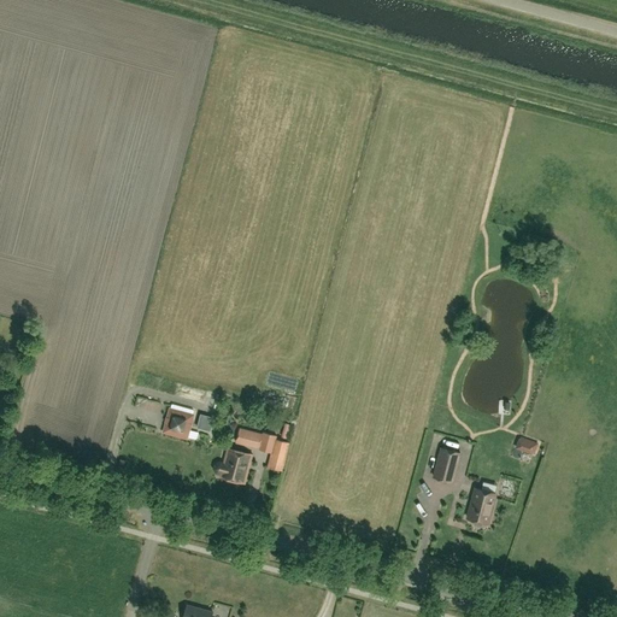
[(170,409),(163,432),(187,439),(193,415),(170,409)]
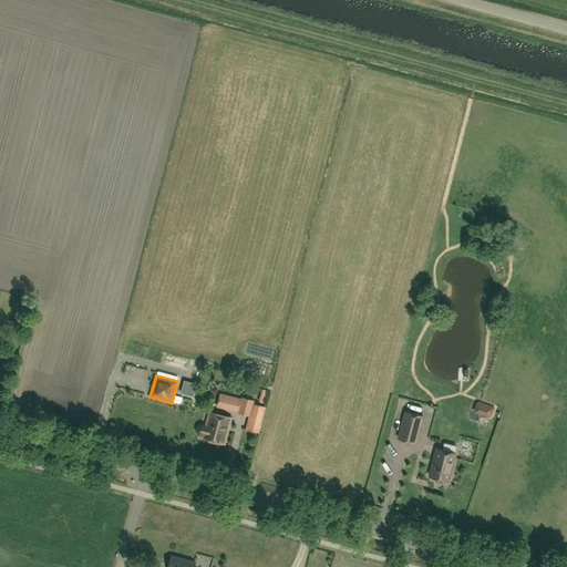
[(238,413),(241,399),(219,393),(216,408),(238,413)]
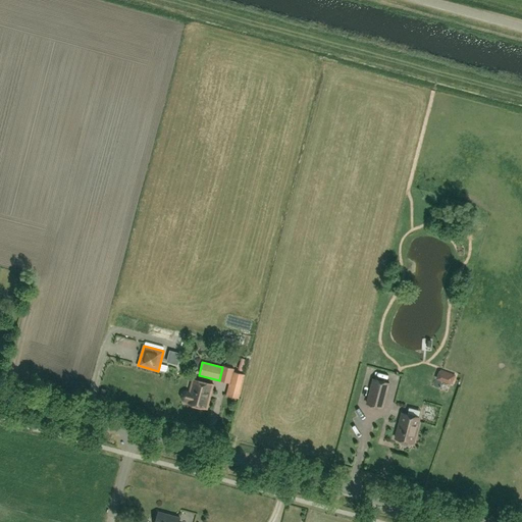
[(219,380),(229,383),(232,371),(233,372),(235,368),(222,365),(222,367),(219,380)]
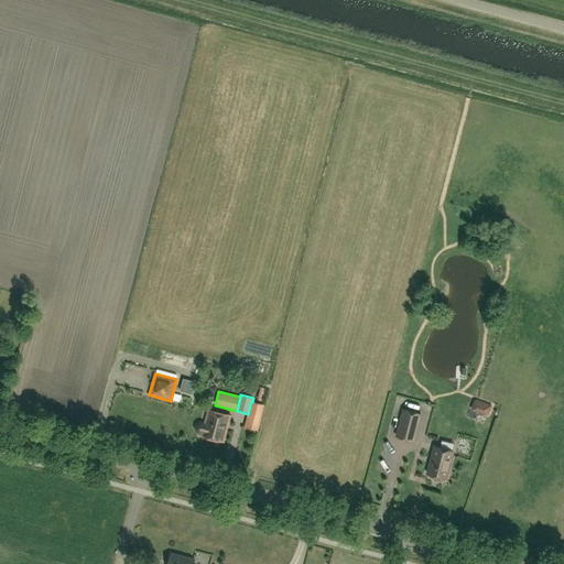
[(492,405),(476,400),(473,410),(489,415),(492,405)]
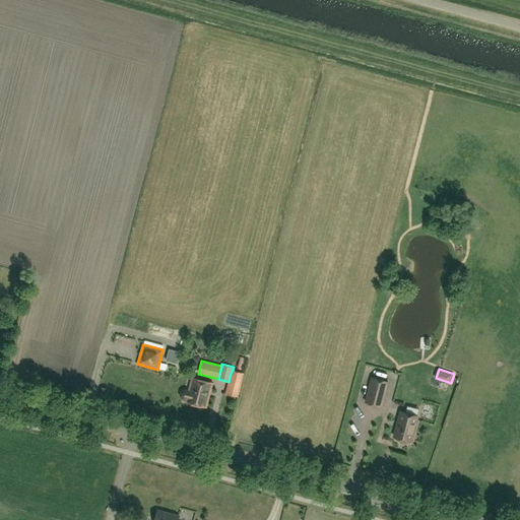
[(225,393),(238,396),(244,373),(233,371),(232,370),(229,382),(225,393)]
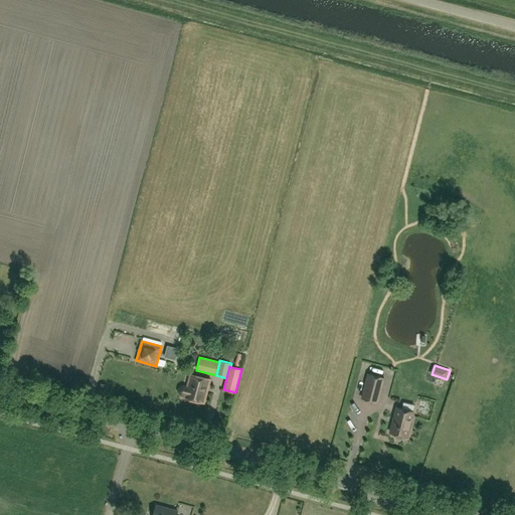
[(369,373),(362,397),(378,402),(384,378),(369,373)]
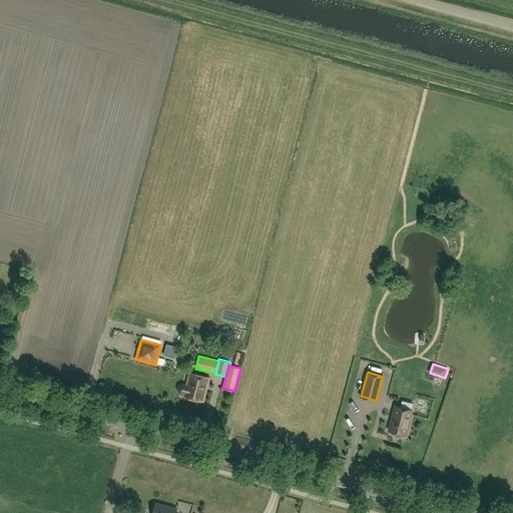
[(183,394),(183,397),(203,402),(209,378),(189,373),(186,385),(182,384),(179,386),(178,390),(179,393),(183,394)]
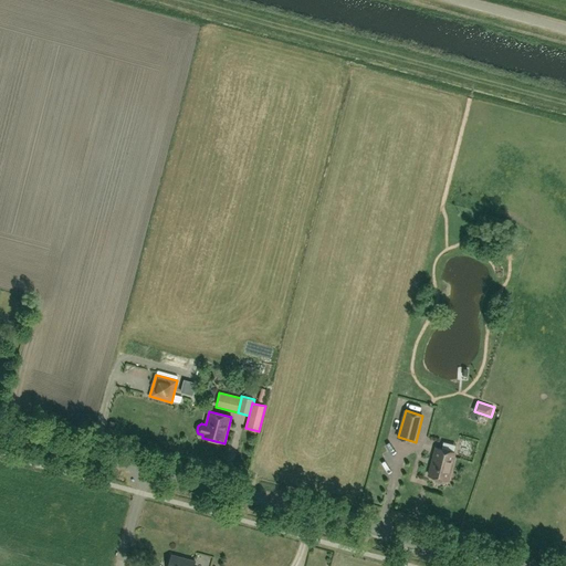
[(437,448),(433,461),(435,461),(433,465),(432,465),(429,475),(436,478),(436,479),(437,481),(442,482),(444,481),(444,480),(448,480),(454,452),(437,448)]
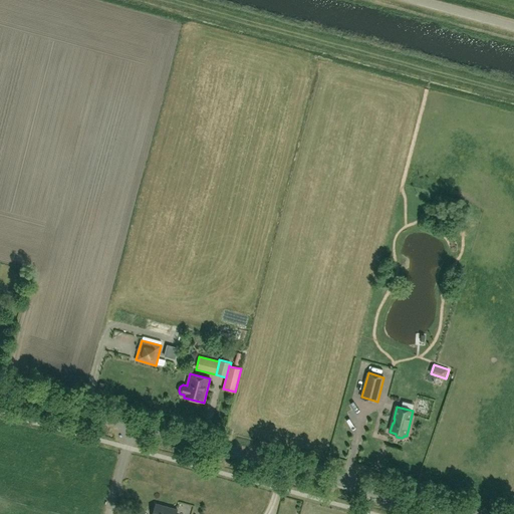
[(176,513),(178,510),(156,504),(153,513),(176,513)]
